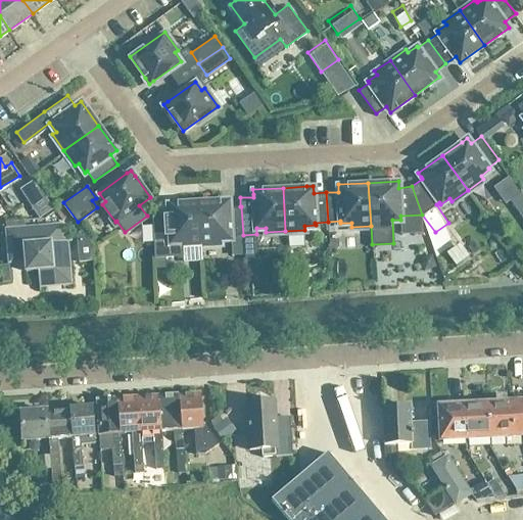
[(222,199),(198,201),(201,243),(221,242),(220,238),(231,238),(231,235),(243,235),(241,206),(240,206),(229,206),(229,204),(229,199),(222,199)]
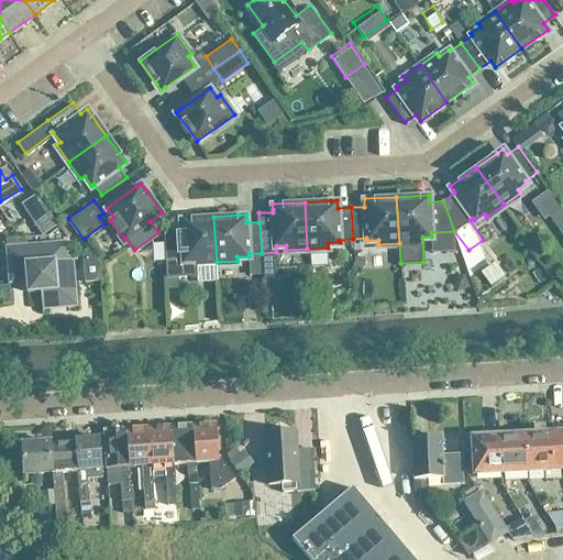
[(181,219),(181,223),(181,227),(163,228),(166,276),(196,274),(196,264),(217,262),(213,217),(181,219)]
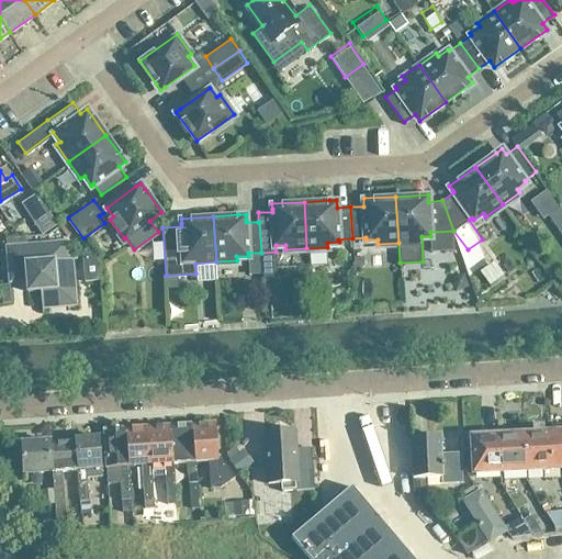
[(6,244),(9,279),(26,278),(27,289),(40,288),(42,311),(43,311),(43,305),(76,303),(72,257),(77,257),(77,255),(66,256),(65,239),(6,244)]
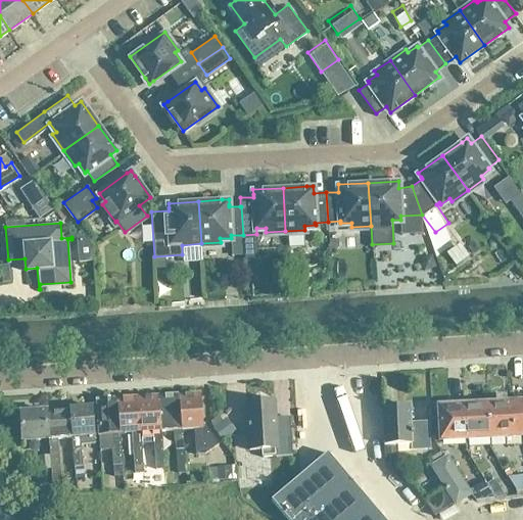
[(442,244),(450,258),(465,249),(457,236),(442,244)]
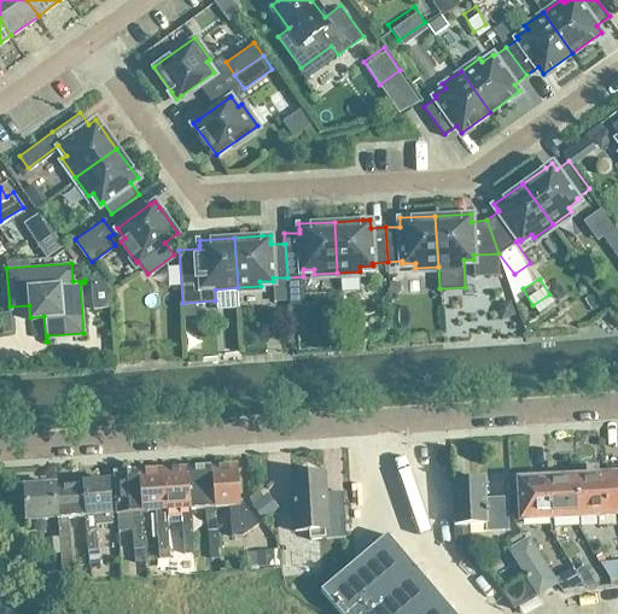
[(237,461),(211,463),(215,504),(228,503),(229,533),(242,533),(257,522),(242,501),(239,501),(237,461)]
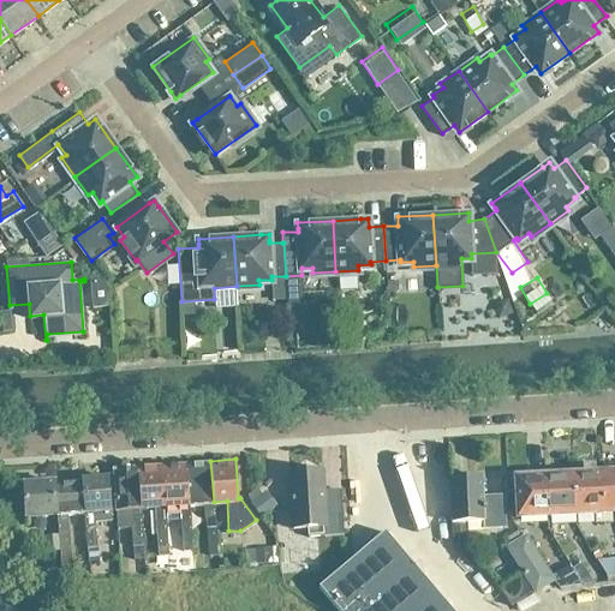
[(214,502),(210,461),(186,462),(190,504),(204,503),(204,516),(206,516),(209,552),(218,552),(214,502)]
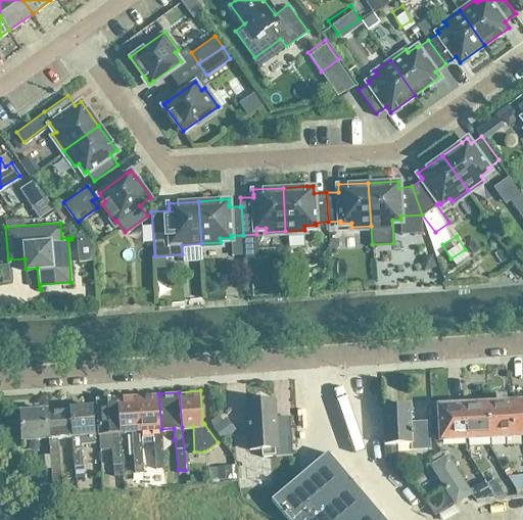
[(158,393),(138,395),(141,430),(153,429),(155,453),(163,453),(161,429),(158,393)]
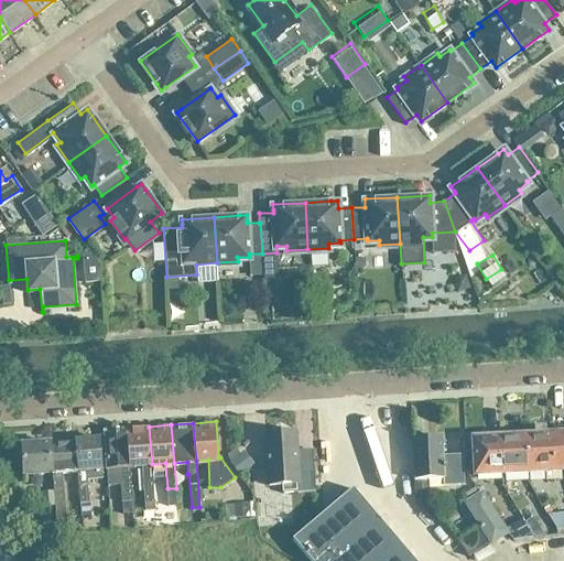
[(152,464),(149,427),(127,428),(130,466),(142,465),(145,508),(153,508),(151,475),(152,475),(152,464)]
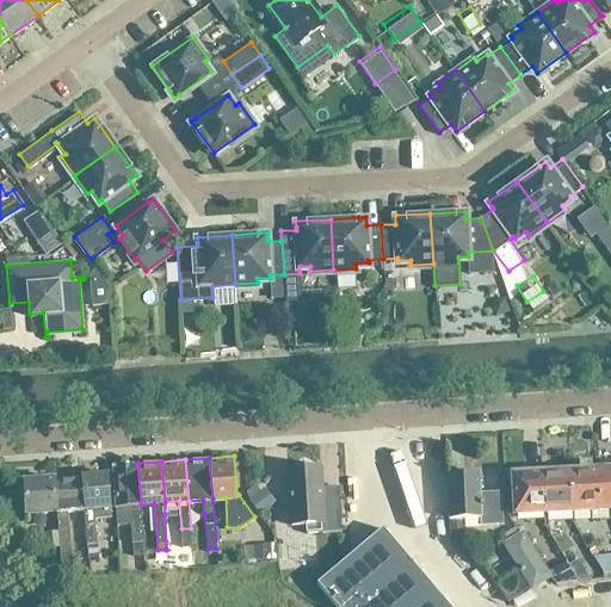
[(141,505),(137,463),(113,465),(116,506),(129,505),(130,540),(131,540),(133,552),(144,552),(141,505)]
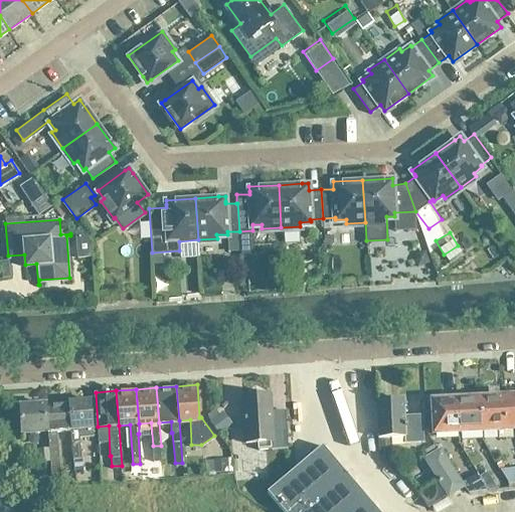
[(259,448),(288,447),(286,414),(272,415),(271,392),(242,394),(244,441),(258,440),(259,448)]
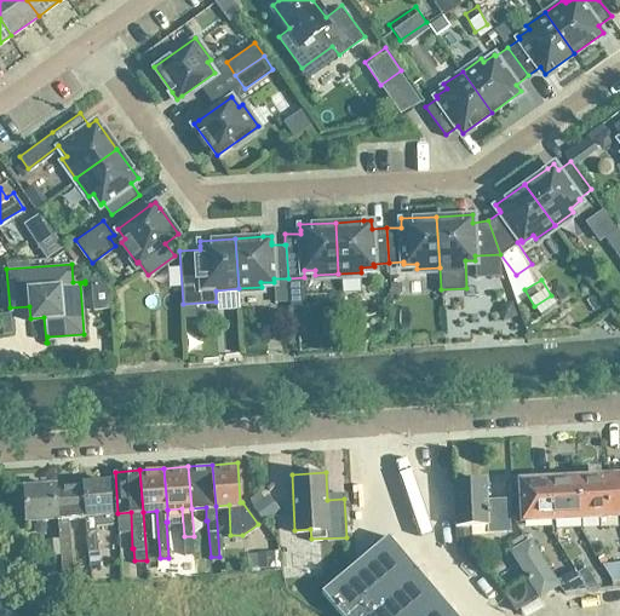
[(608,475),(579,476),(581,517),(598,516),(598,524),(615,523),(615,514),(610,516),(608,475)]
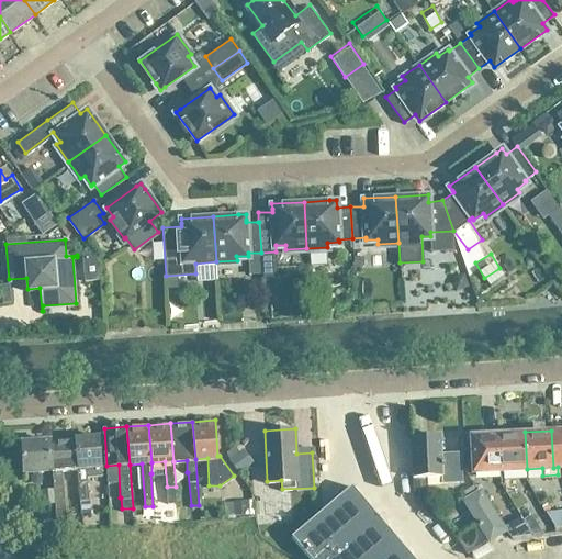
[(525,432),(498,434),(501,470),(527,469),(525,432)]
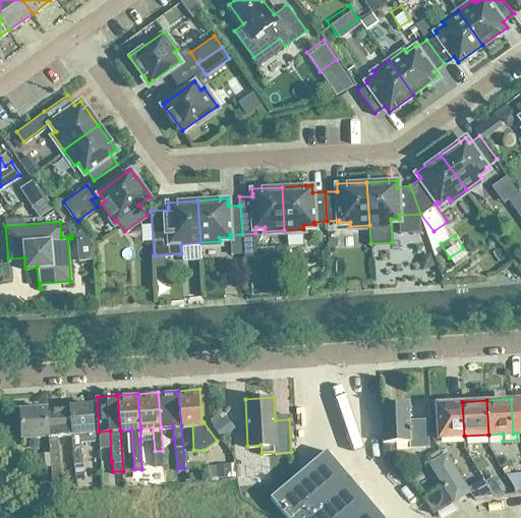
[(408,402),(381,404),(383,458),(396,458),(396,442),(408,441),(408,445),(427,444),(426,419),(409,420),(408,402)]
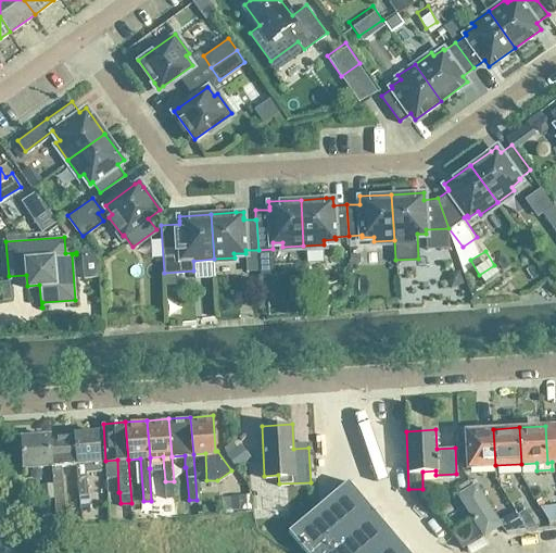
[(495,465),(493,429),(467,430),(469,467),(495,465)]
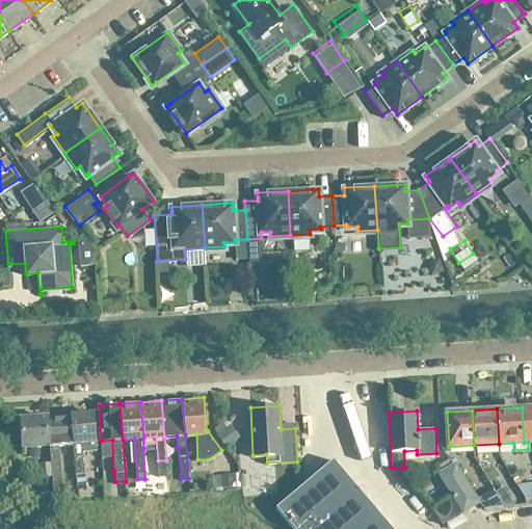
[(94,412),(70,414),(72,442),(76,485),(77,485),(85,484),(82,449),(97,448),(94,412)]
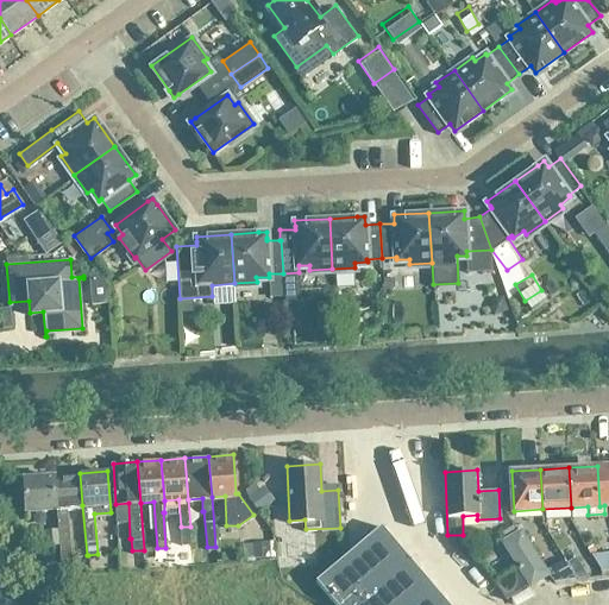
[(80,473),(54,476),(56,508),(58,527),(60,542),(61,561),(71,561),(70,543),(67,506),(82,505),(80,473)]
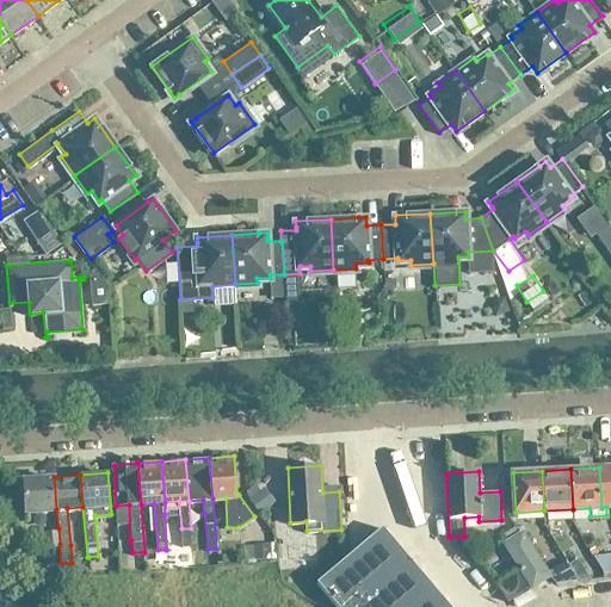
[(24,479),(20,479),(24,512),(56,509),(54,477),(24,479)]
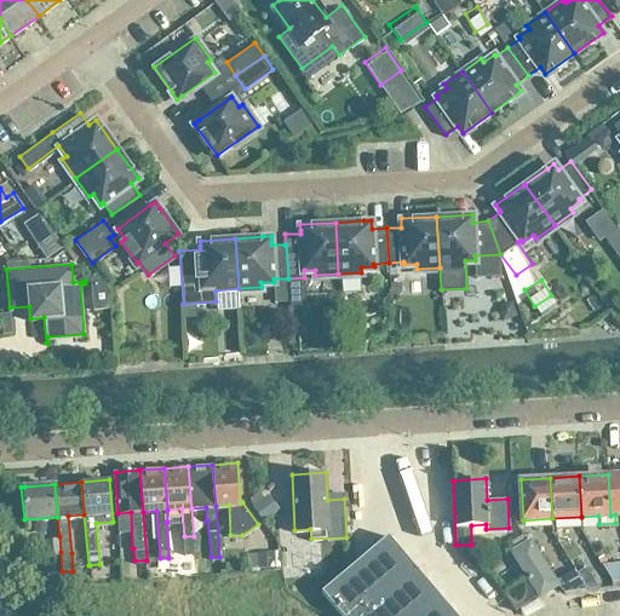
[(457,615),(388,534),(321,591),(342,615),(457,615)]
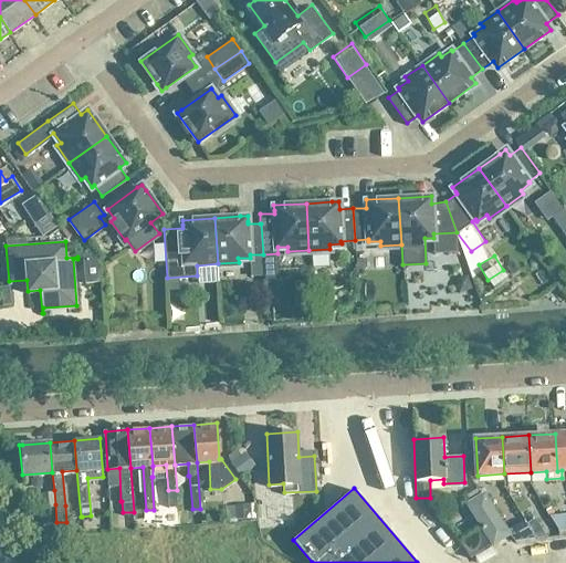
[(471,501),(481,496),(477,488),(467,494),(471,501)]
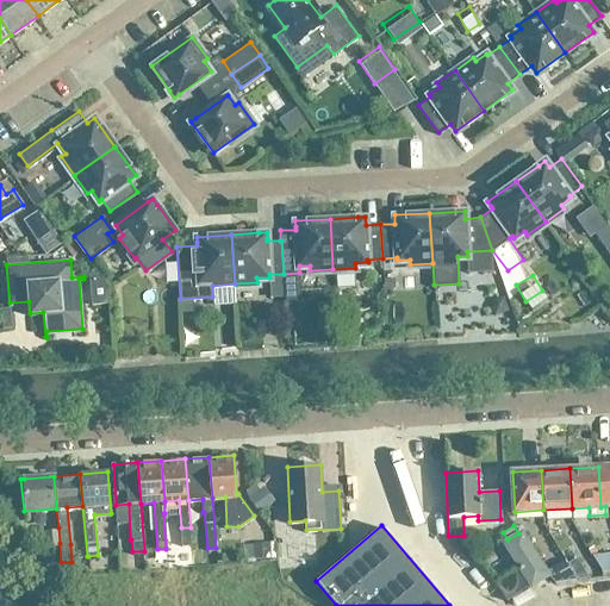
[(60,543),(58,528),(39,529),(41,544),(60,543)]
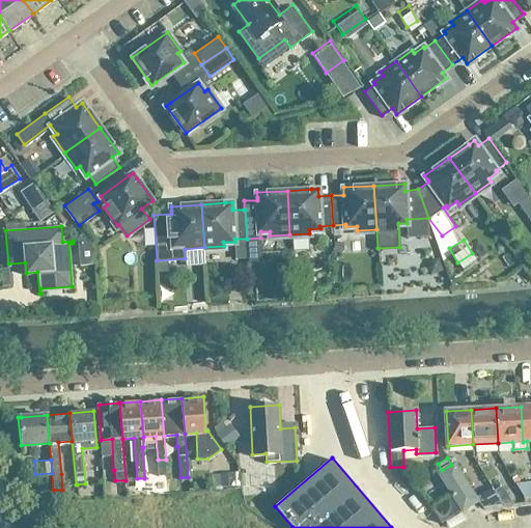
[(451,465),(442,470),(439,472),(452,494),(431,507),(441,522),(462,508),(463,509),(477,501),(477,499),(469,488),(454,463),(451,465)]
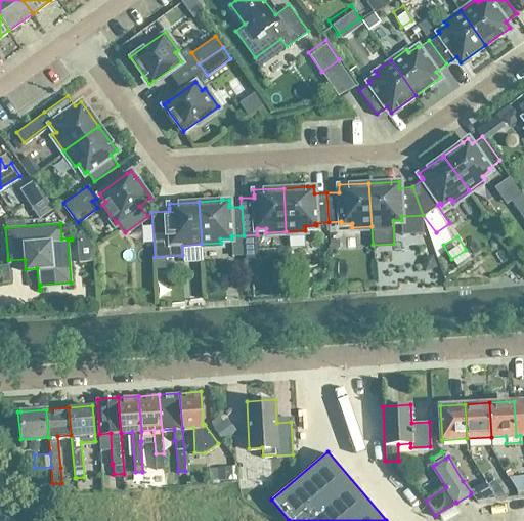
[(516,489),(523,488),(523,473),(508,475),(516,487),(516,489)]
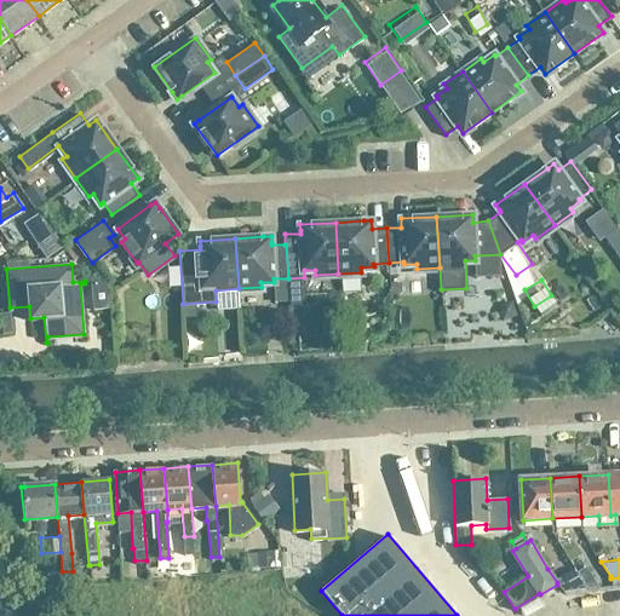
[(598,586),(593,579),(585,565),(577,570),(587,587),(598,586)]
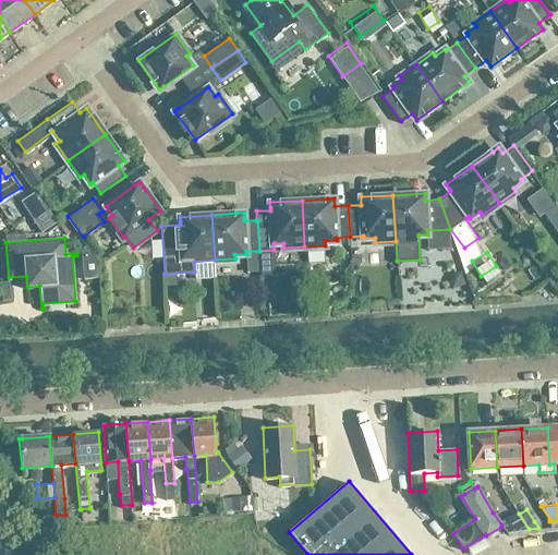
[(508,532),(529,530),(518,513),(502,522),(508,532)]
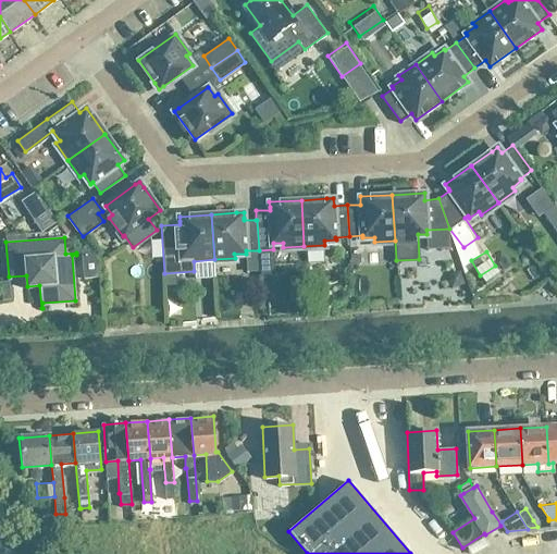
[(0,553),(10,553),(0,541),(0,553)]
